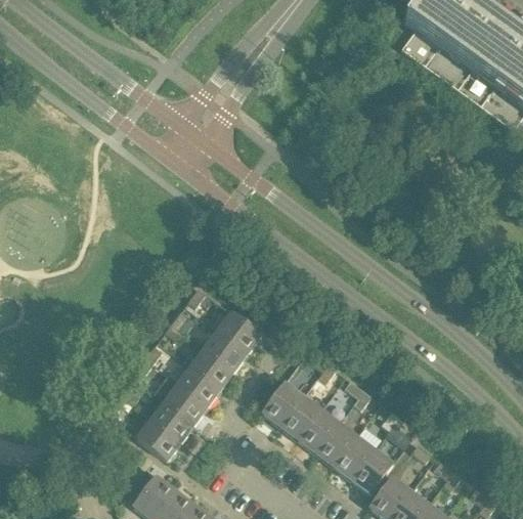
[(522,49),(455,0),(410,0),(397,18),(404,24),(411,29),(415,31),(401,51),(522,139),(522,49)]
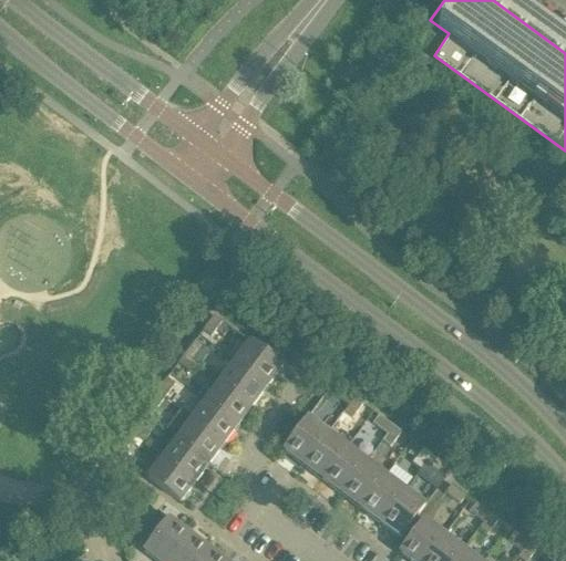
[(213,311),(201,325),(209,332),(215,325),(219,329),(225,321),(213,311)]
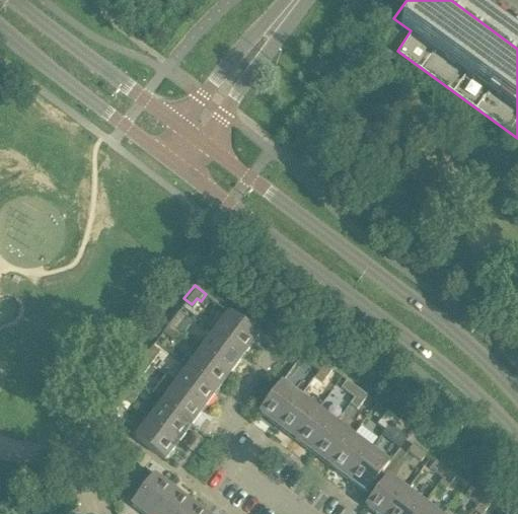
[(177,307),(167,320),(168,321),(175,326),(185,313),(177,307)]
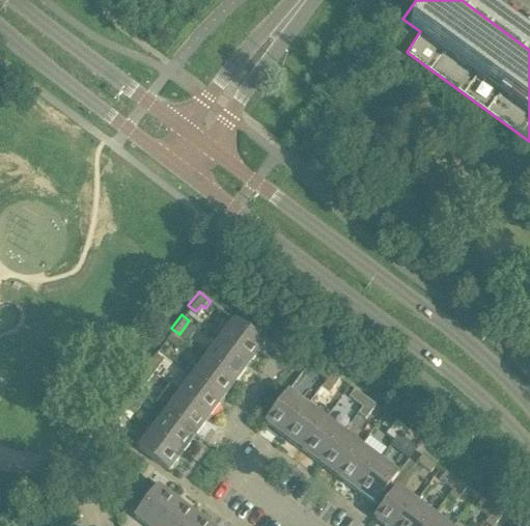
[(220,335),(250,358),(265,339),(233,316),(220,335)]
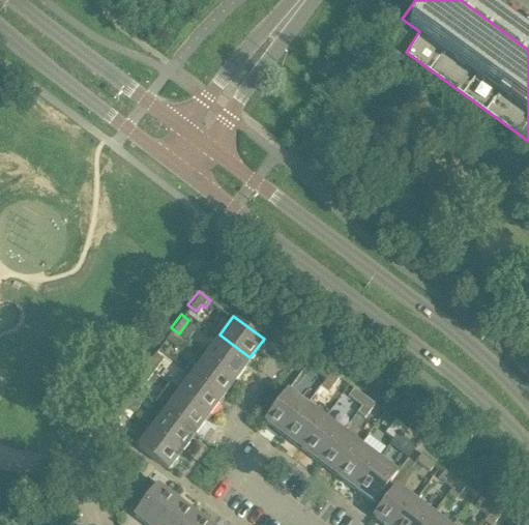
[(171,327),(165,336),(178,346),(184,338),(178,333),(179,333),(172,328),(171,327)]
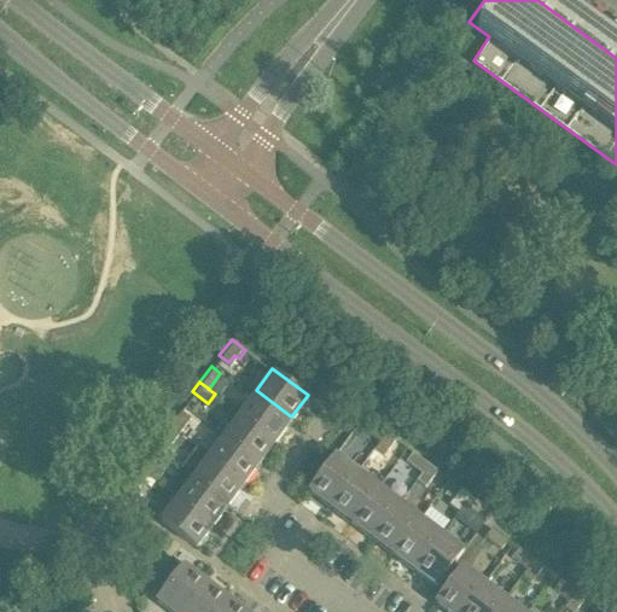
[(275,438),(291,417),(256,390),(239,412),(275,438)]
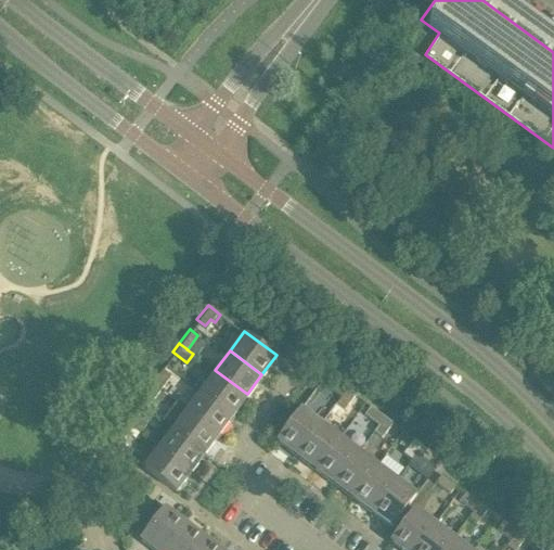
[(153,381),(160,387),(171,373),(163,367),(153,381)]
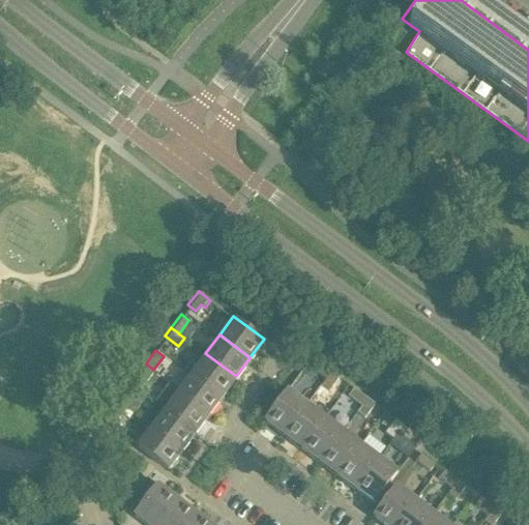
[(192,371),(223,394),(236,376),(205,353),(192,371)]
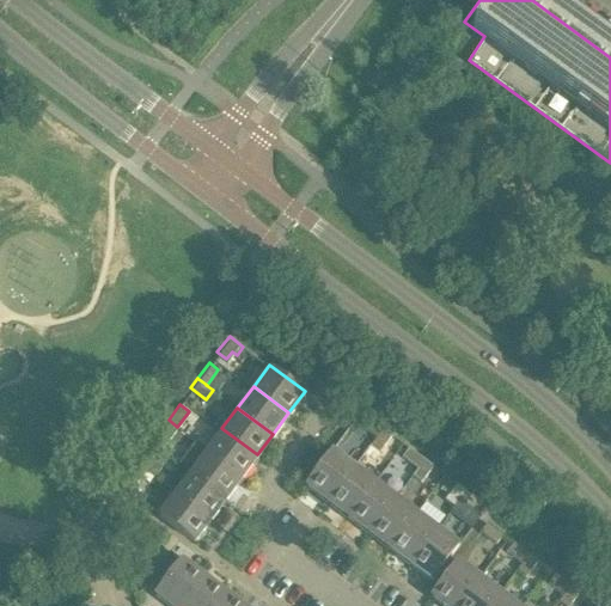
[(376,433),(383,424),(367,412),(361,422),(376,433)]
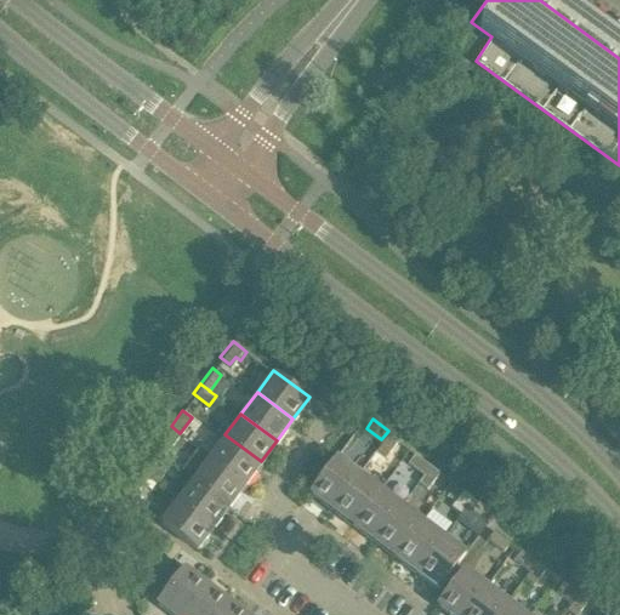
[(168,449),(180,433),(171,426),(158,442),(168,449)]
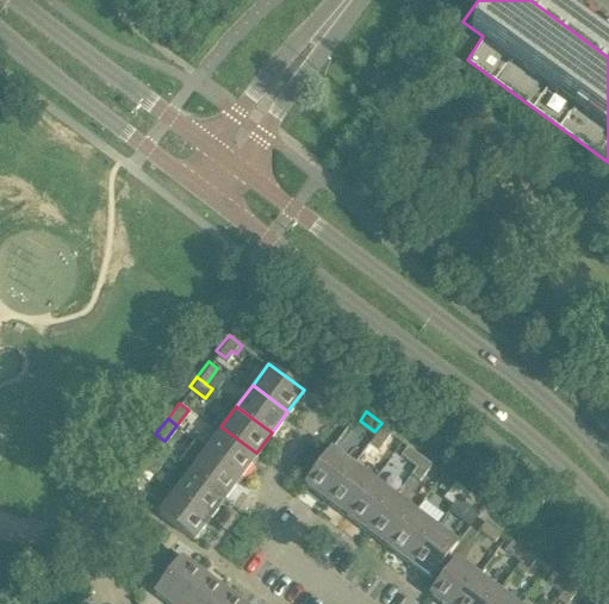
[(381,423),(374,431),(370,439),(378,446),(391,429),(381,423)]
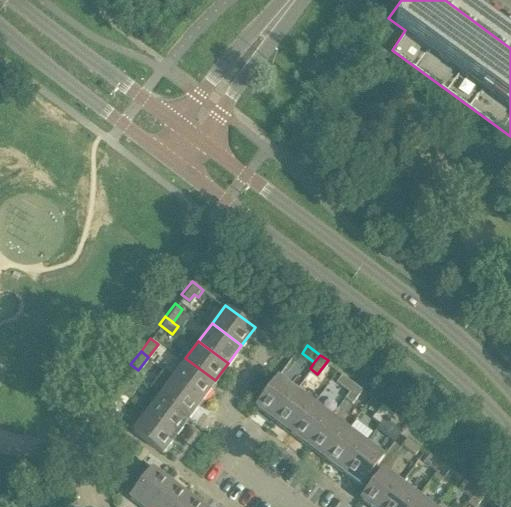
[(202,397),(215,380),(185,358),(172,375),(202,397)]
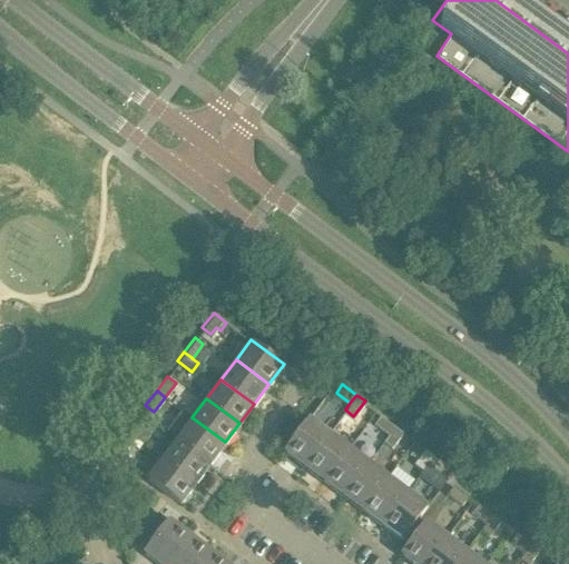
[(183,411),(168,429),(178,437),(211,462),(225,442),(192,417),(183,411)]
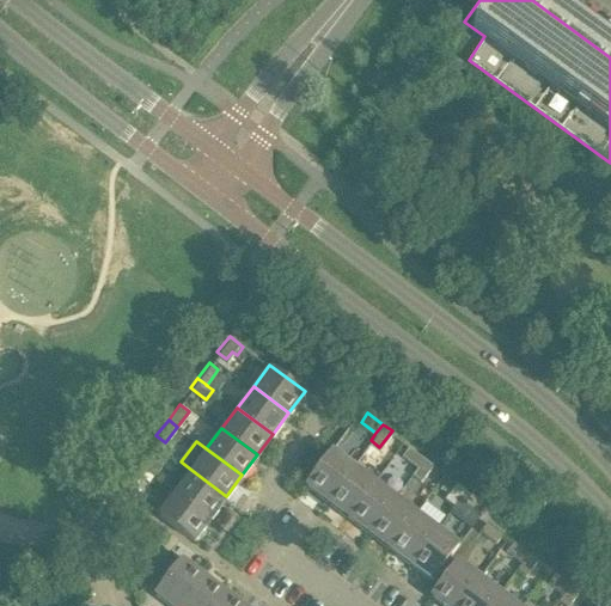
[(417,464),(423,454),(409,444),(402,452),(417,464)]
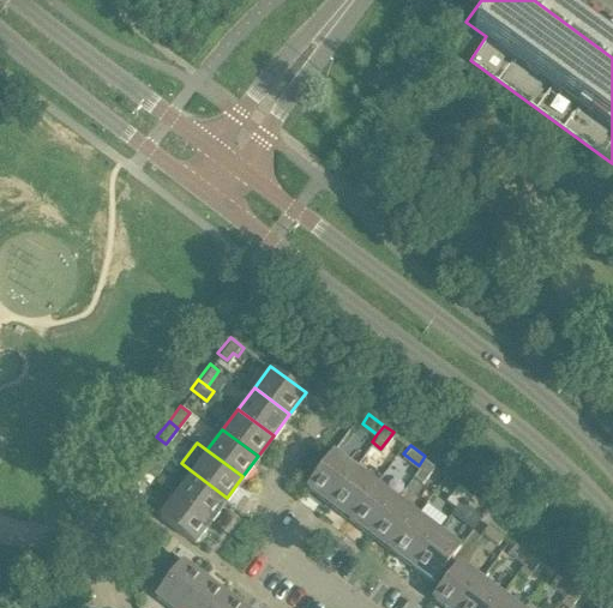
[(329,501),(355,464),(332,447),(306,485),(329,501)]
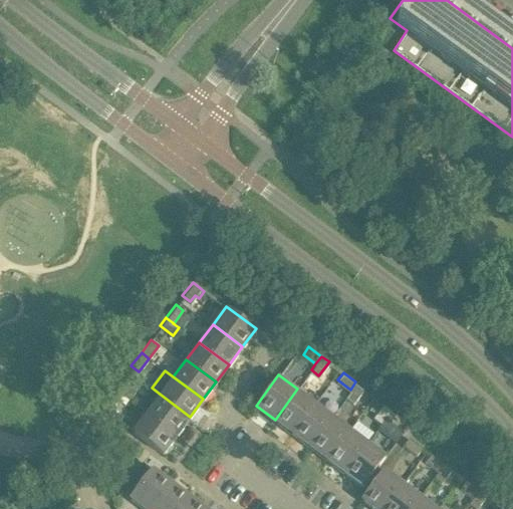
[(119,378),(113,387),(114,387),(121,392),(122,393),(127,397),(133,390),(120,379),(119,378)]
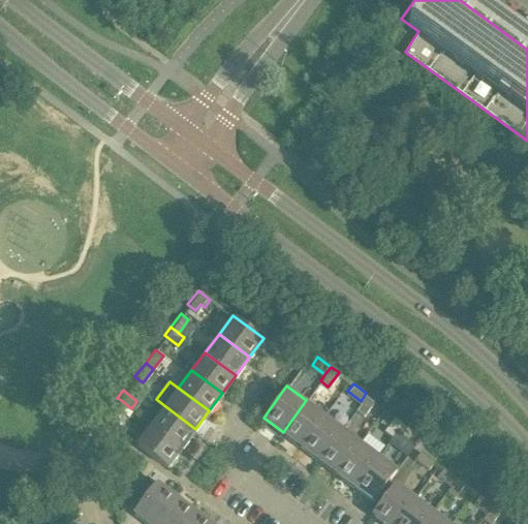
[(366,393),(361,401),(355,407),(364,413),(374,399),(366,393)]
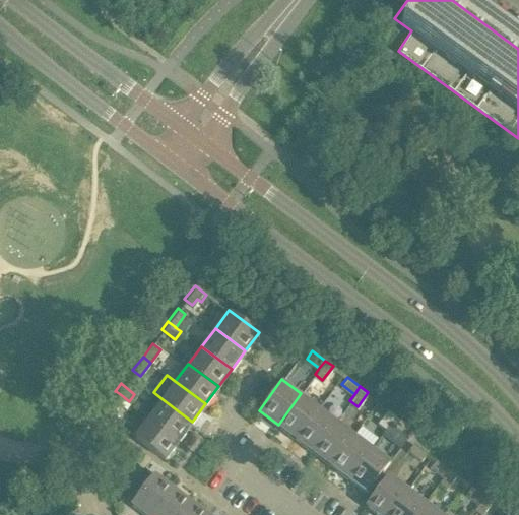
[(115,391),(105,404),(106,405),(113,410),(119,402),(123,396),(116,391),(115,391)]
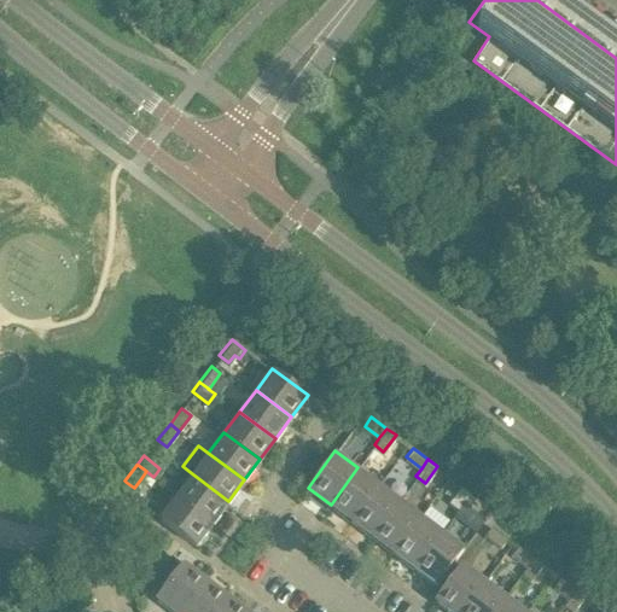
[(351,519),(378,483),(358,467),(331,505),(351,519)]
